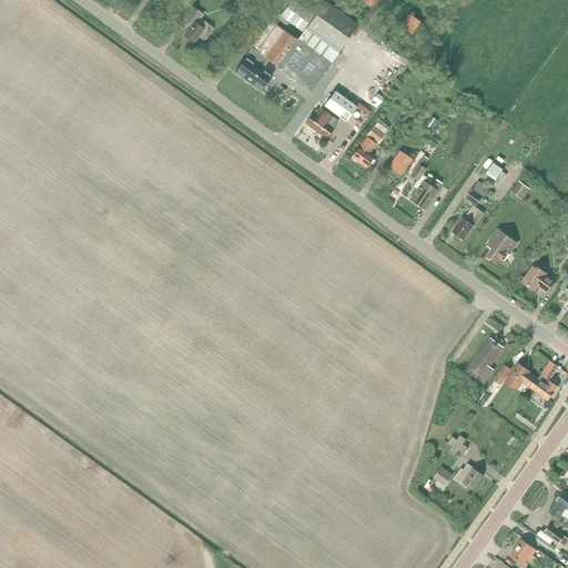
[(292,0),(291,0),(280,17),(302,32),(314,16),(292,0)]
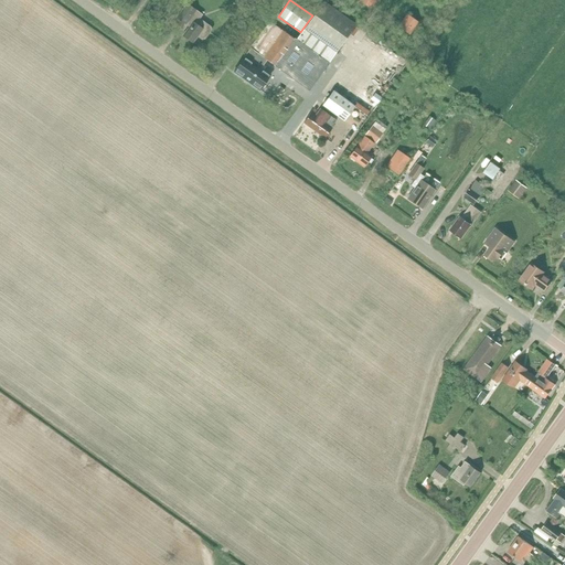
[(359,0),(370,9),(376,0),(359,0)]
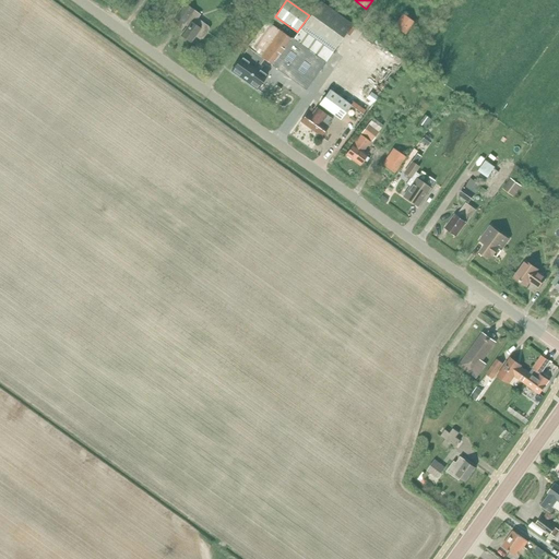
[(294,40),(324,62),(332,52),(352,24),(319,1),(293,39),(294,40)]
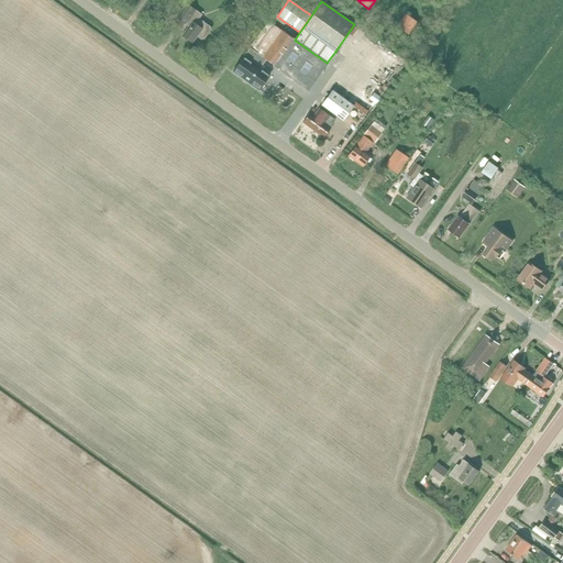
[(185,6),(176,19),(188,28),(181,36),(191,44),(196,37),(200,41),(203,40),(210,32),(209,29),(197,20),(200,17),(185,6)]
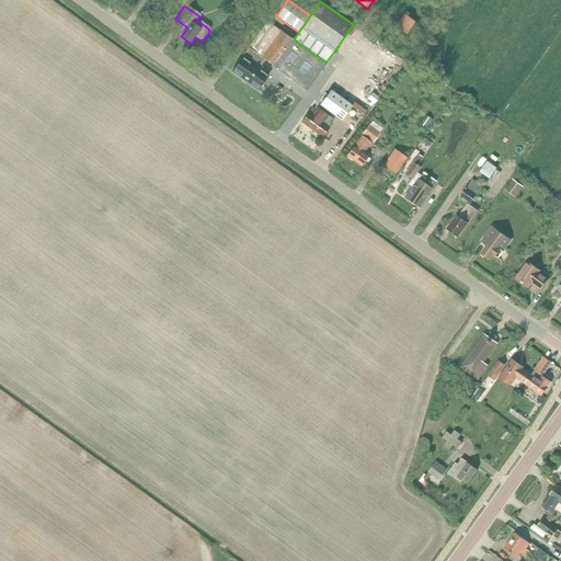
[(403,14),(395,26),(407,35),(415,23),(403,14)]
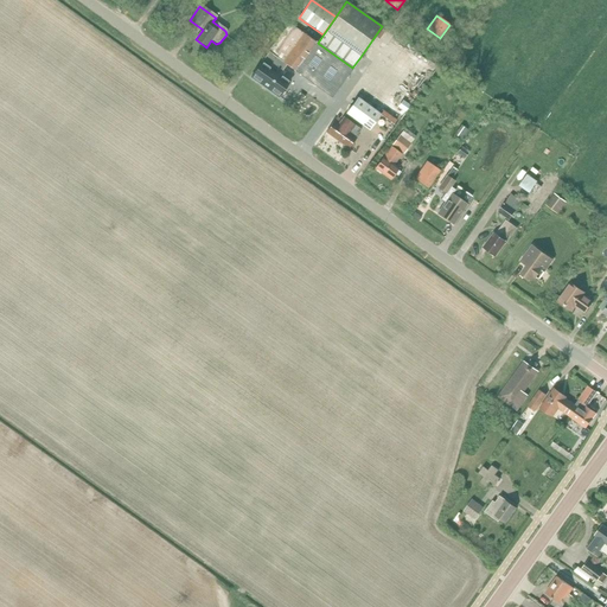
[(268,52),(269,53),(285,64),(332,97),(353,68),(352,68),(319,44),(318,45),(288,24),(268,52)]
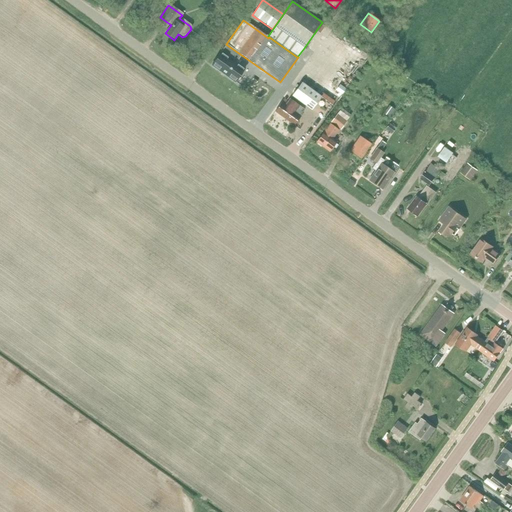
[(240,54),(227,45),(222,53),(221,52),(211,66),(235,83),(245,69),(234,61),(240,54)]
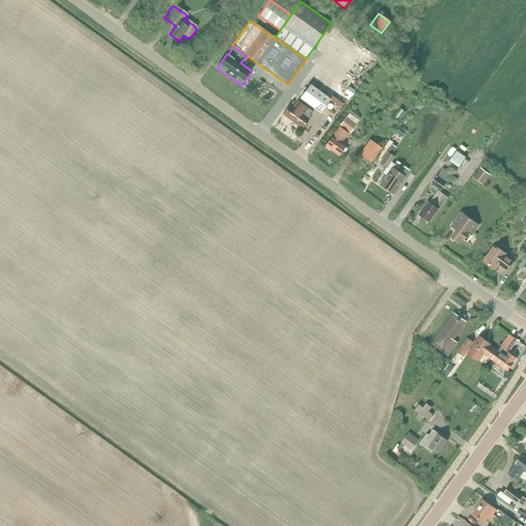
[(310,85),(300,99),(321,113),(331,100),(310,85)]
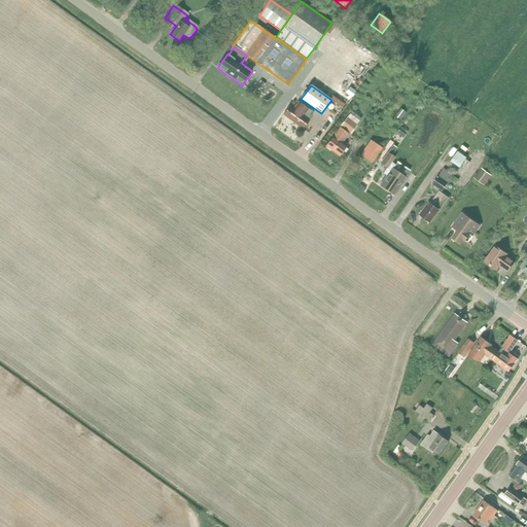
[(290,106),(284,115),(303,130),(310,120),(309,119),(314,112),(300,102),(294,108),(290,106)]
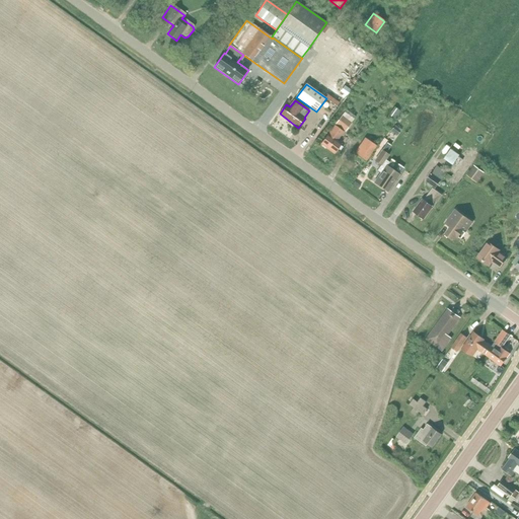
[(394,107),(388,115),(394,119),(399,112),(394,107)]
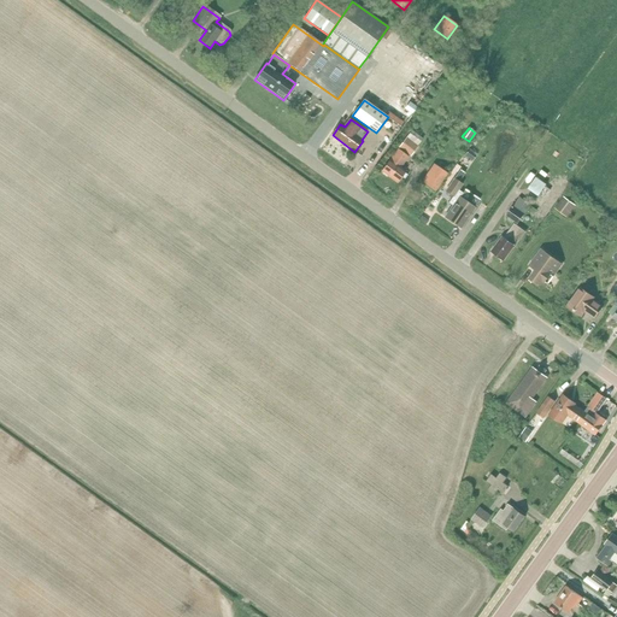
[(412,130),(406,137),(417,146),(423,139),(412,130)]
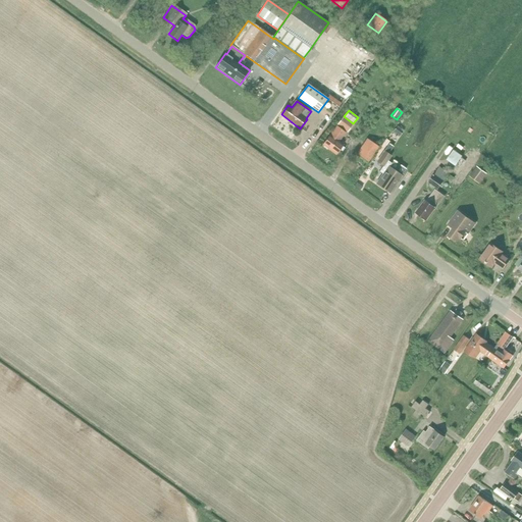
[(344,116),(337,126),(347,133),(354,123),(353,123),(344,116)]
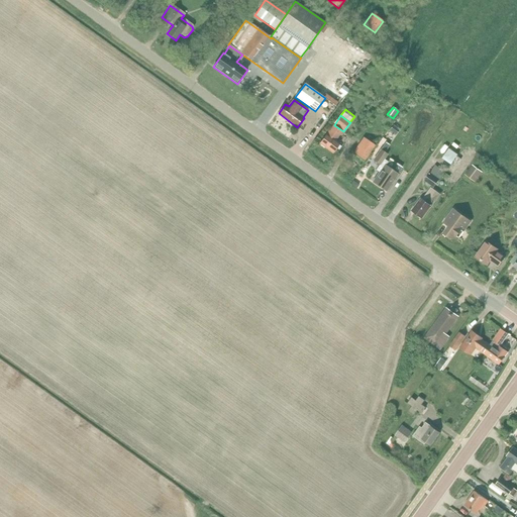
[(333,125),(320,143),(333,153),(336,148),(339,150),(341,147),(339,145),(339,144),(335,141),(342,132),(333,125)]
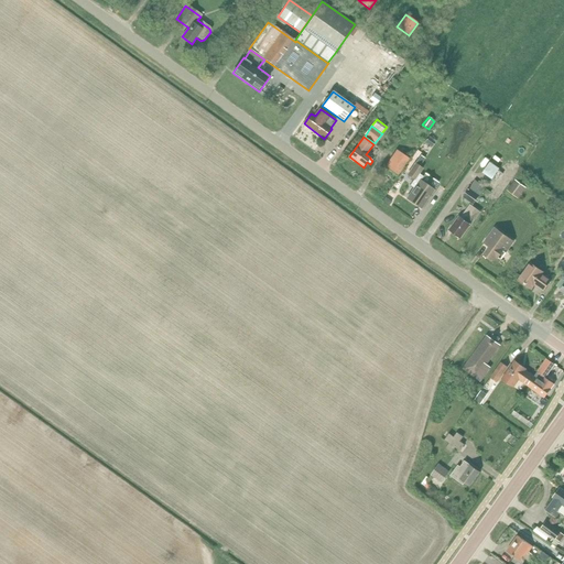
[(429,138),(425,142),(432,147),(435,142),(429,138)]
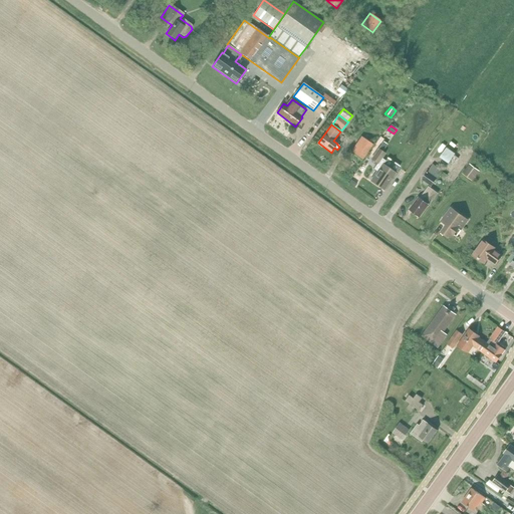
[(365,140),(356,153),(364,159),(373,145),(365,140)]
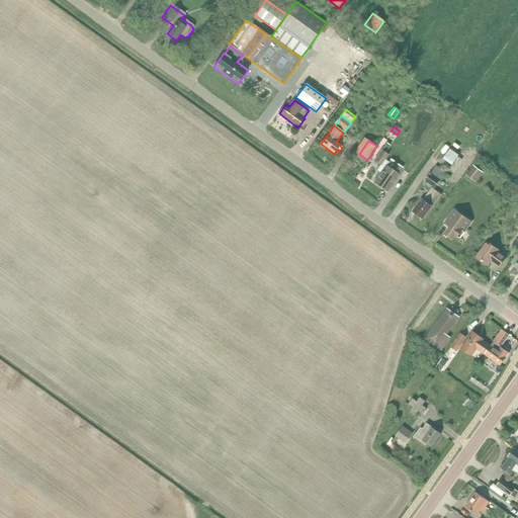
[(385,144),(373,161),(380,166),(389,155),(385,153),(390,147),(385,144)]
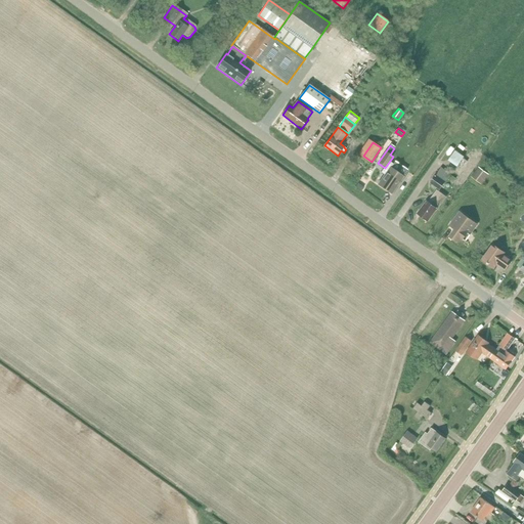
[(481,184),(488,174),(479,167),(471,177),(481,184)]
